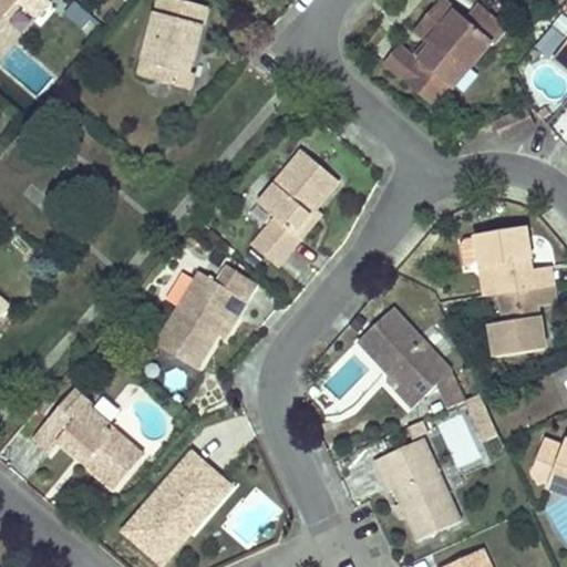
[(45,0),(0,0),(0,14),(13,0),(19,0),(34,13),(45,0)]
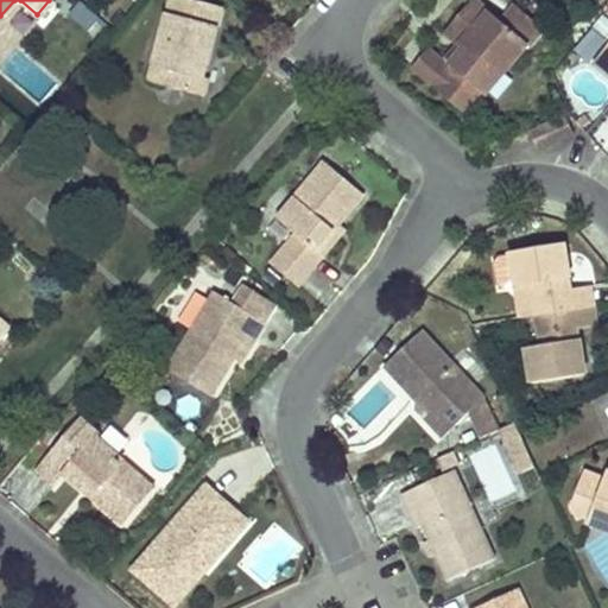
[(171,0),(168,14),(216,27),(222,8),(190,0),(171,0)]
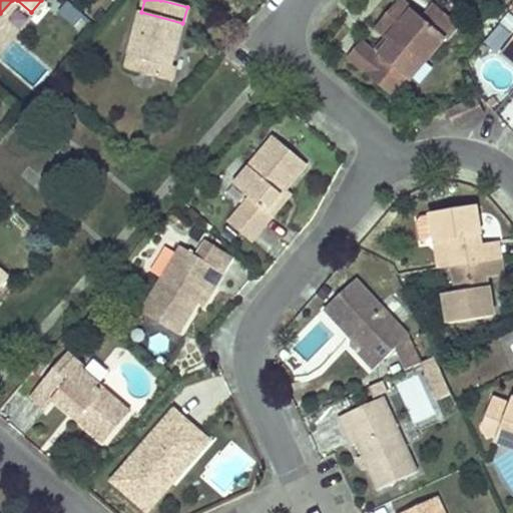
[(433,51),(447,34),(457,23),(435,4),(425,16),(406,0),(398,0),(378,25),(388,33),(394,38),(380,52),(375,48),(365,39),(350,55),(397,94),(406,83),(404,70),(422,50),(433,51)]
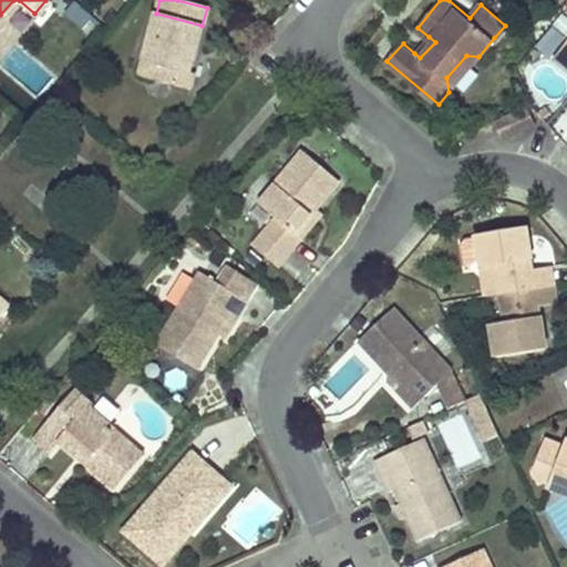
[(156,13),(140,75),(188,89),(193,74),(189,73),(193,58),(186,57),(189,47),(196,49),(202,26),(156,13)]
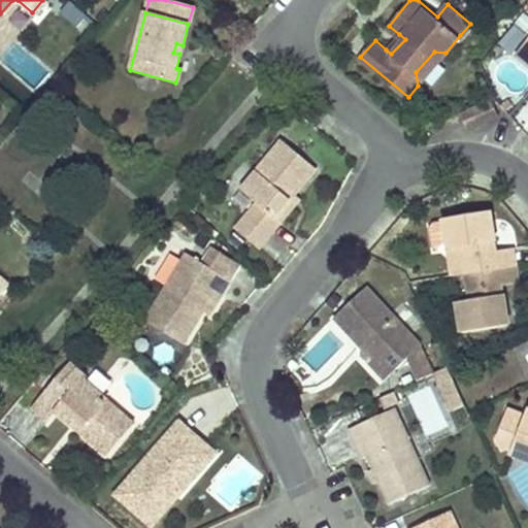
[(399,34),(386,50),(391,54),(405,39),(399,34)]
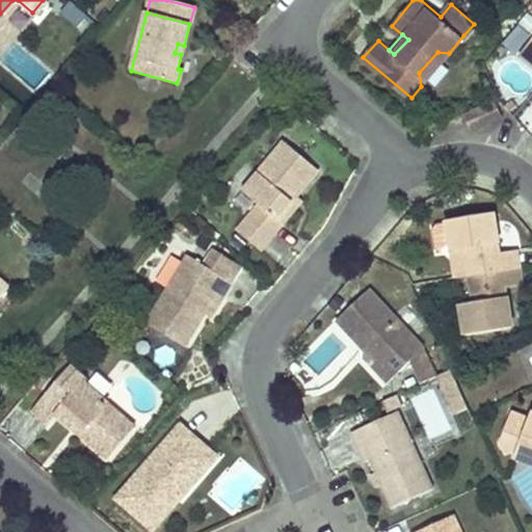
[(531,38),(522,51),(531,58),(531,38)]
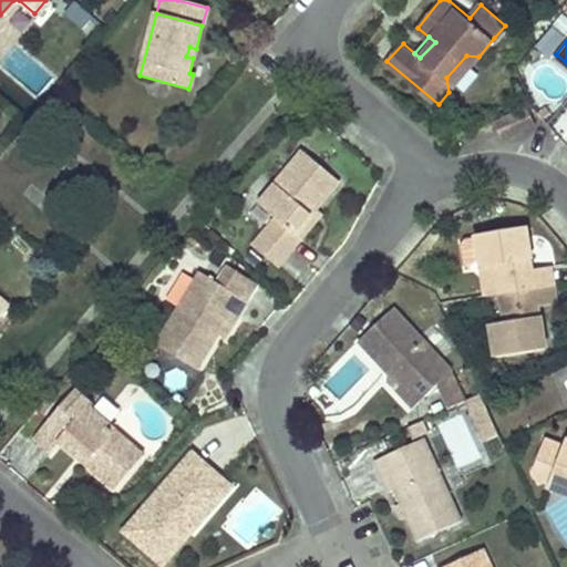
[(478,57),(466,55),(446,78),(449,92),(478,57)]
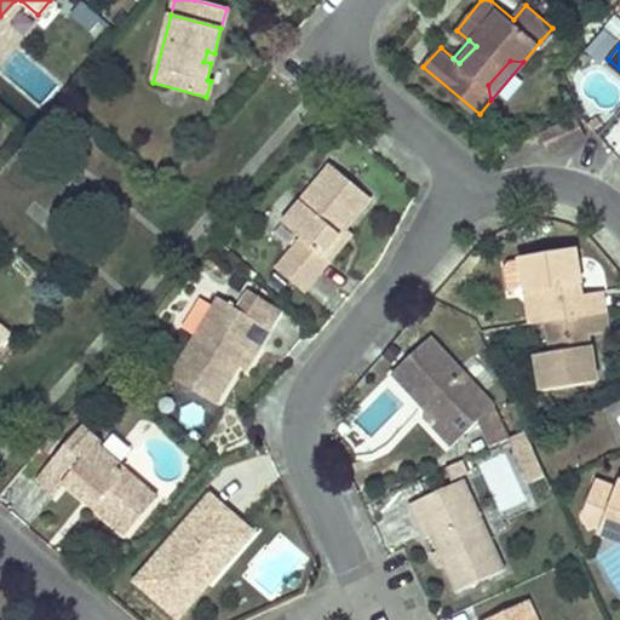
[(578,120),(541,136),(549,153),(584,137),(578,120)]
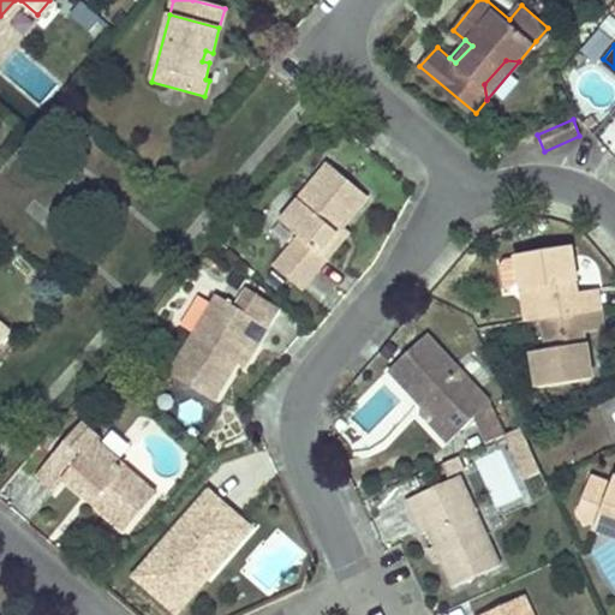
[(369,195),(329,161),(280,218),(300,234),(287,249),(314,272),(327,256),(320,250),(342,225),(369,195)]
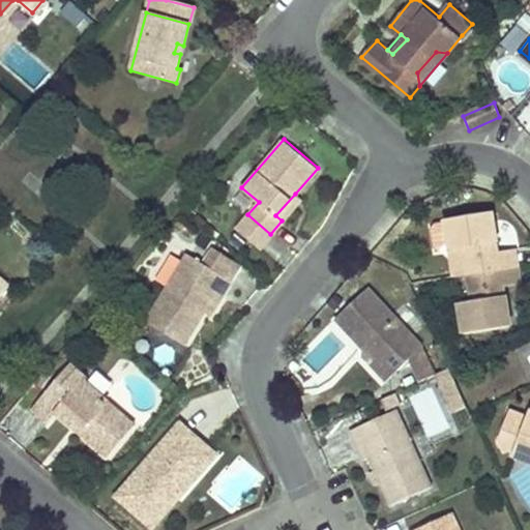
[(275,215),(282,221),(301,199),(295,194),(275,215)]
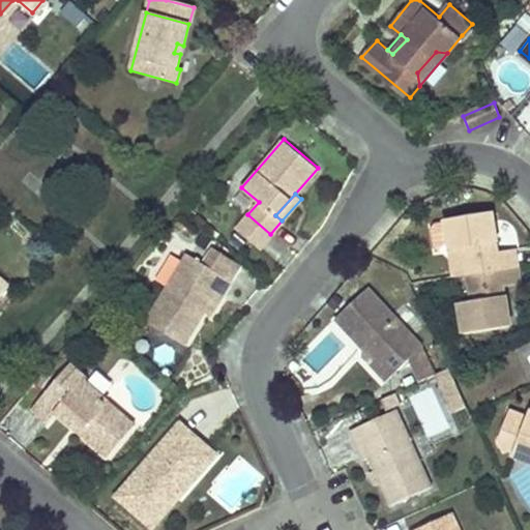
[(501,240),(496,209),(448,216),(449,218),(438,221),(434,226),(437,244),(442,248),(453,247),(466,245),(470,273),(517,266),(521,267),(518,247),(496,251),(495,241),(501,240)]
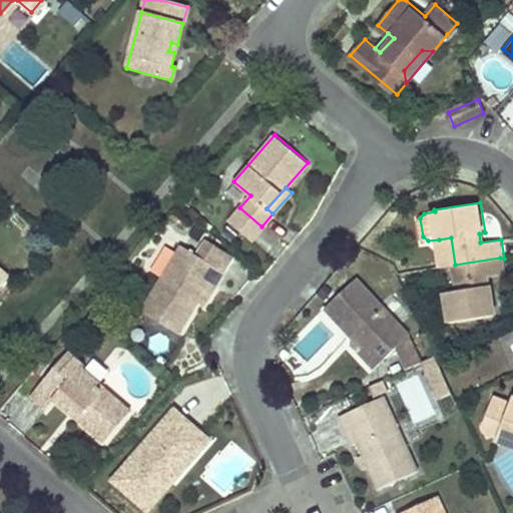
[(229,220),(250,238),(262,226),(239,207),(229,220)]
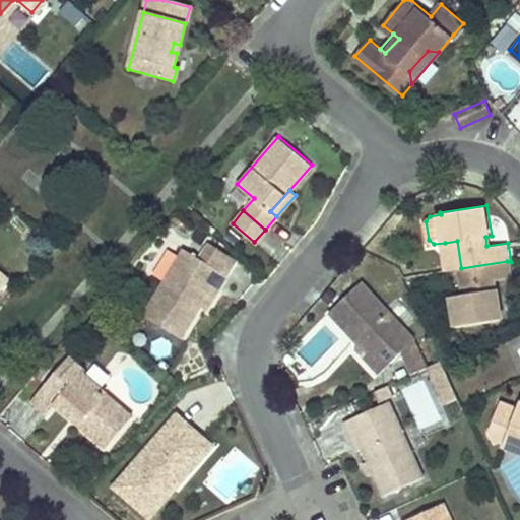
[(461,268),(457,241),(445,243),(449,270),(461,268)]
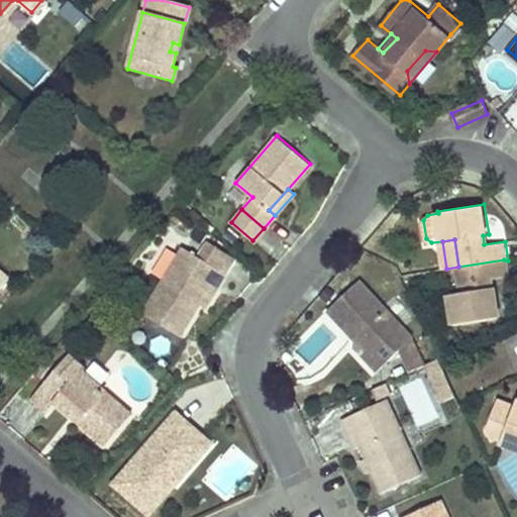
[(226,275),(184,249),(144,316),(182,338),(200,306),(212,287),(217,290),(226,275)]
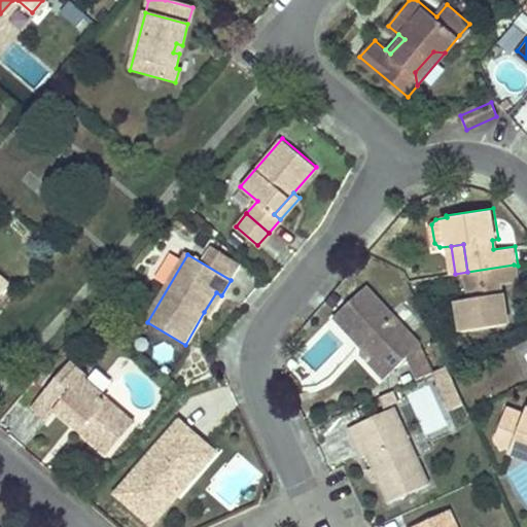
[(521,280),(518,266),(514,265),(467,272),(471,297),(459,300),(463,329),(511,322),(506,291),(499,292),(498,283),(505,282),(521,280)]
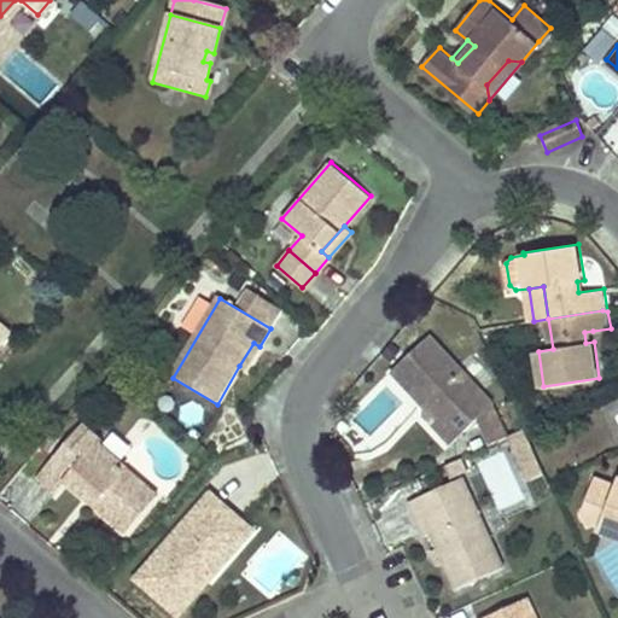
[(0,347),(11,334),(0,324),(0,347)]
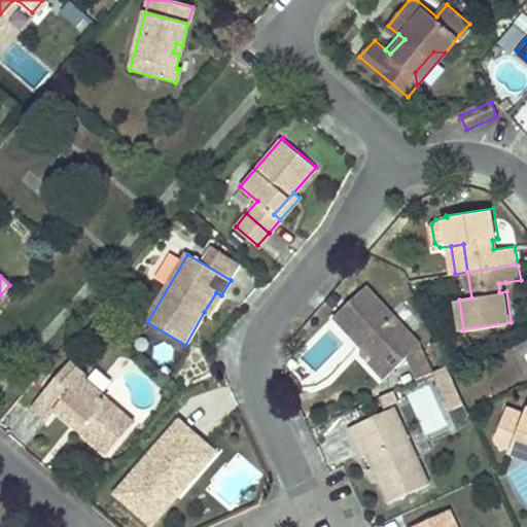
[(421,347),(366,288),(335,318),(360,346),(365,342),(371,347),(382,359),(374,367),(386,380),(408,359),(421,347)]
